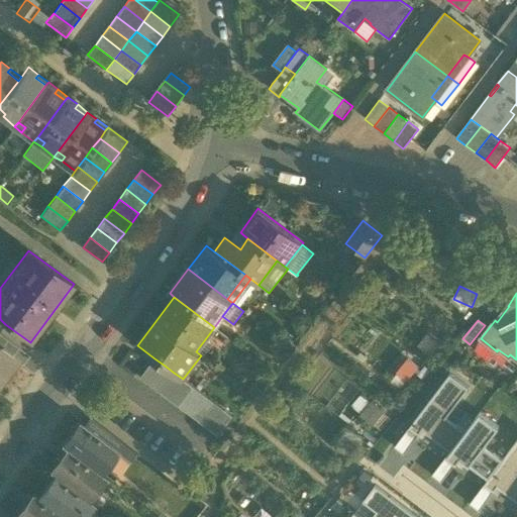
[(0,382),(15,362),(0,350),(0,382)]
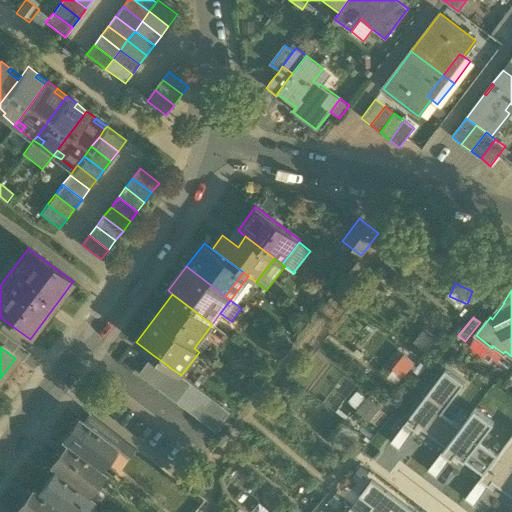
[(401,353),(392,369),(402,375),(411,359),(401,353)]
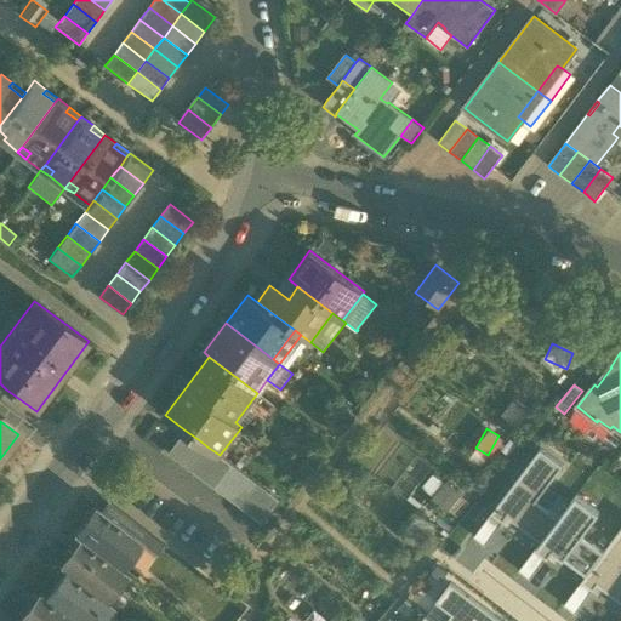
[(169,454),(180,462),(198,439),(186,431),(169,454)]
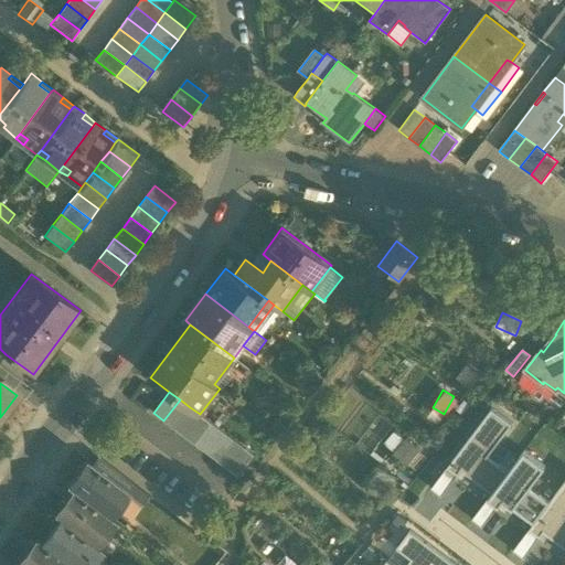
[(163,420),(174,428),(190,407),(180,400),(163,420)]
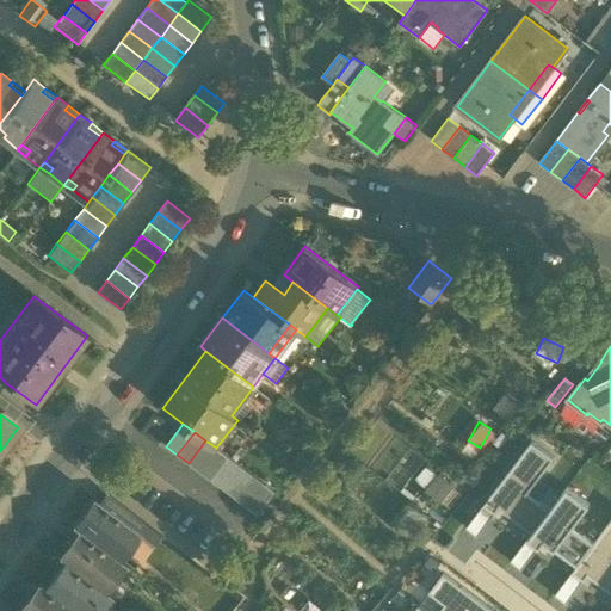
[(189,463),(199,473),(217,449),(216,448),(205,440),(189,463)]
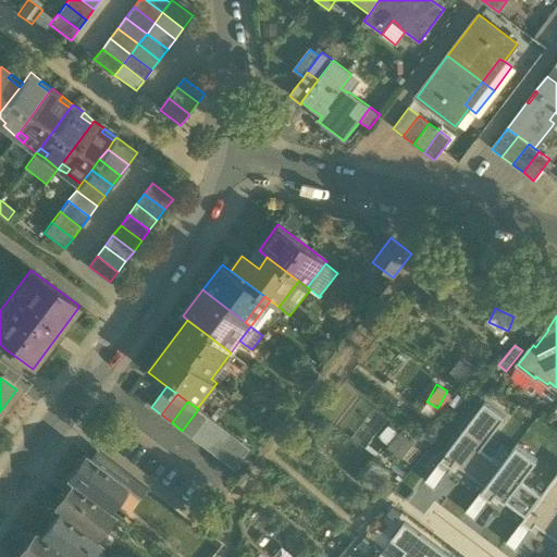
[(484,403),(441,460),(450,469),(455,463),(461,468),(485,486),(500,465),(491,457),(481,449),(505,418),(484,403)]
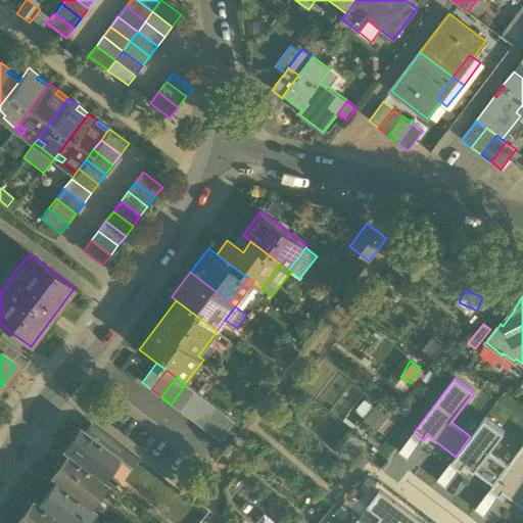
[(171,405),(181,412),(196,392),(186,384),(171,405)]
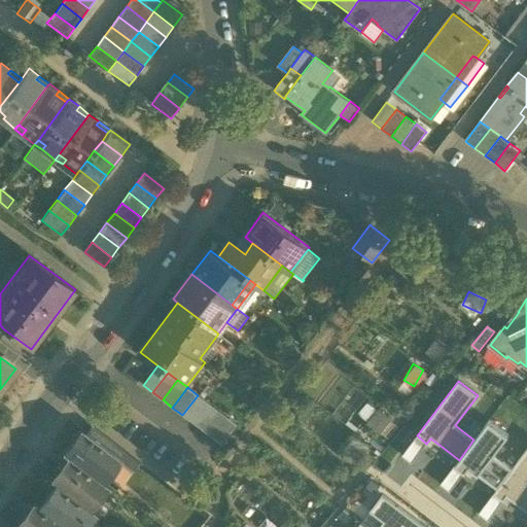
[(182,415),(192,422),(207,402),(198,395),(182,415)]
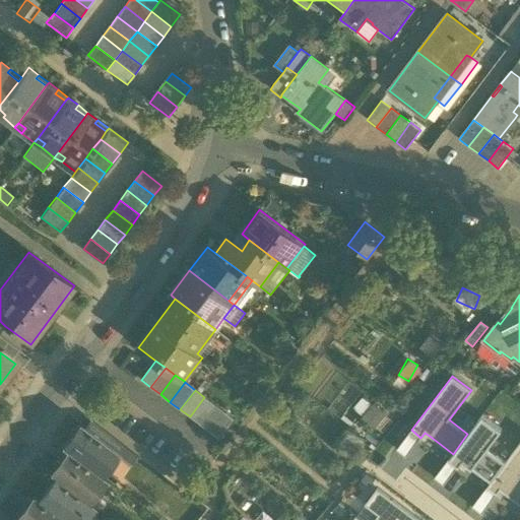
[(190,416),(199,424),(214,404),(204,397),(190,416)]
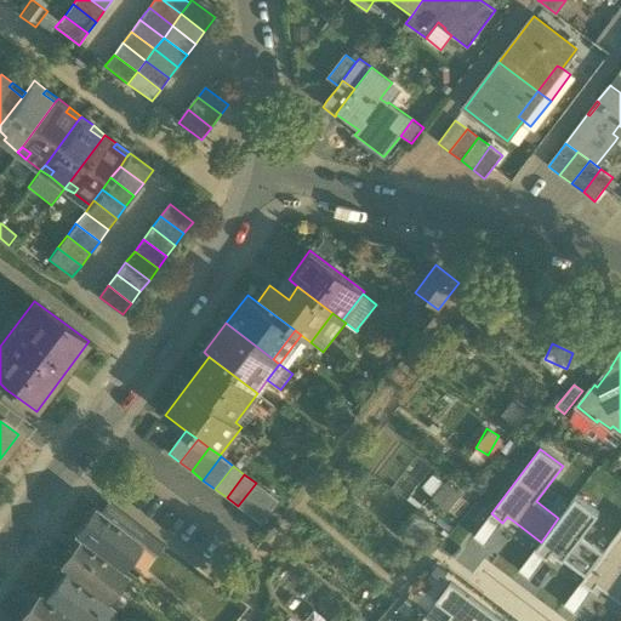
[(444,480),(429,496),(444,510),(457,494),(444,480)]
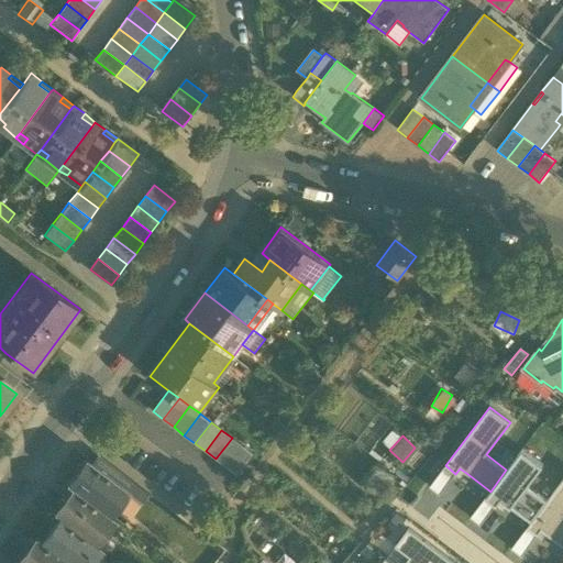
[(216,459),(227,466),(242,445),(232,438),(216,459)]
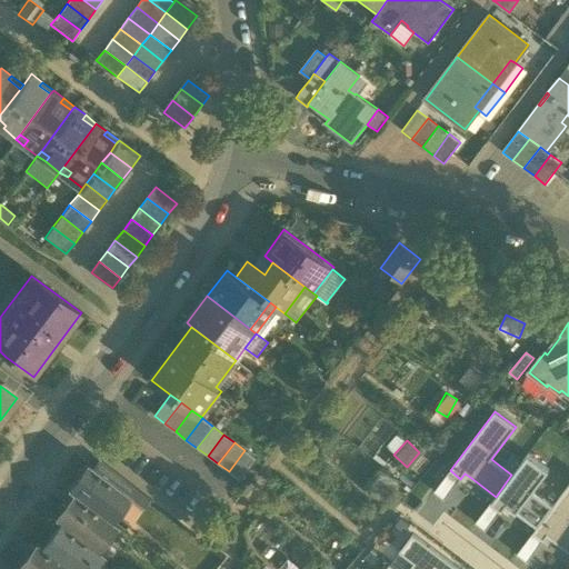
[(256,459),(245,450),(229,471),(239,480),(256,459)]
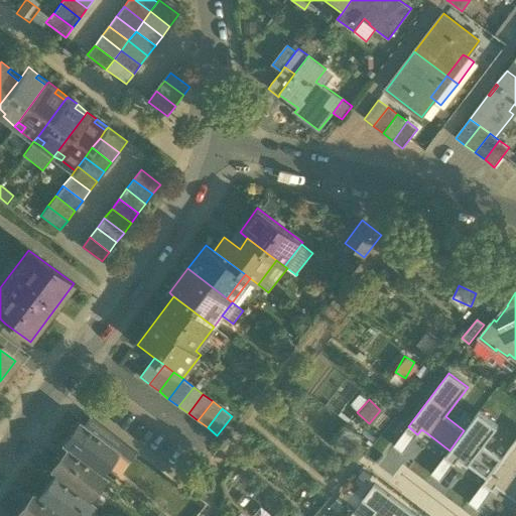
[(464,410),(455,423),(464,430),(474,417),(464,410)]
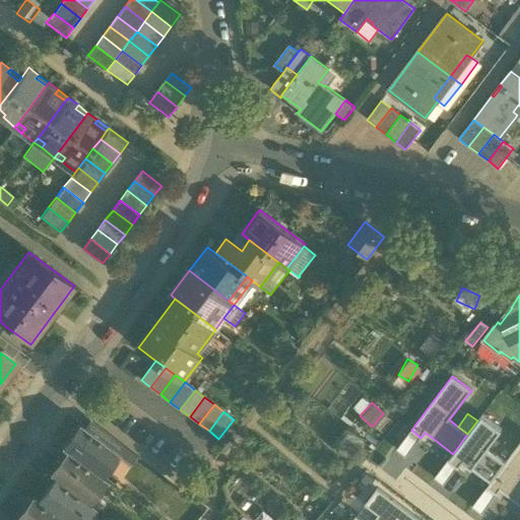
[(468,465),(471,468),(486,448),(502,429),(482,414),(477,420),(467,434),(453,454),(449,458),(458,466),(462,461),(468,465)]
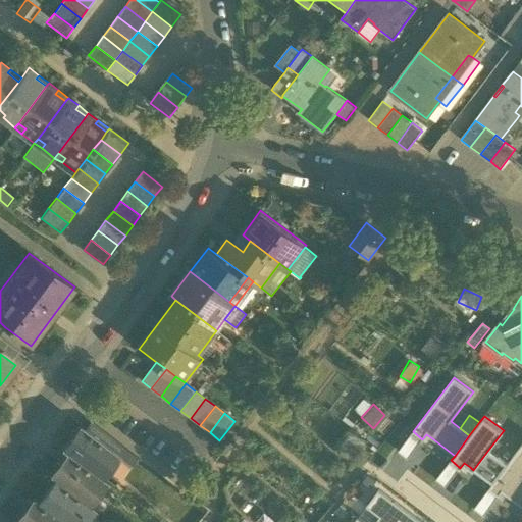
[(116,456),(119,459),(120,457),(129,456),(132,453),(91,422),(86,430),(117,455),(116,456)]
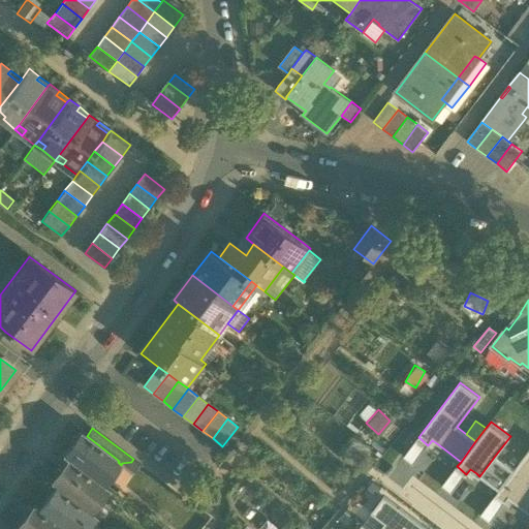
[(63,455),(68,459),(101,484),(118,462),(119,461),(87,436),(82,432),(63,455)]
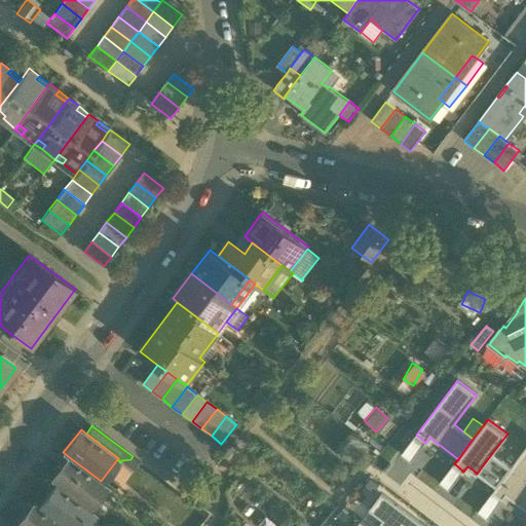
[(425,443),(416,435),(401,454),(411,462),(425,443)]
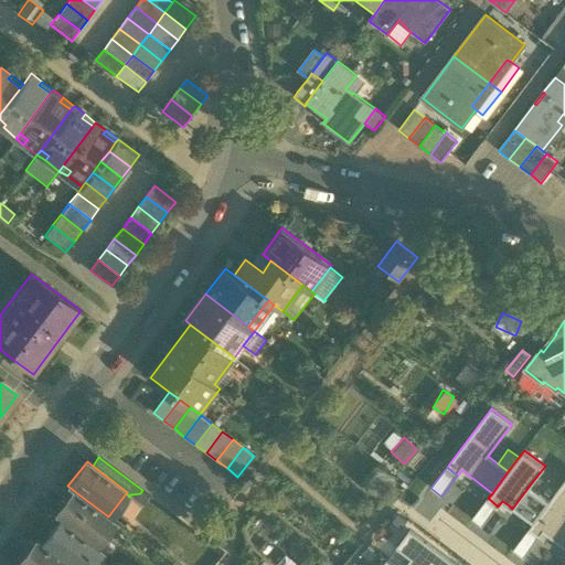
[(461,470),(457,476),(464,480),(468,475),(461,470)]
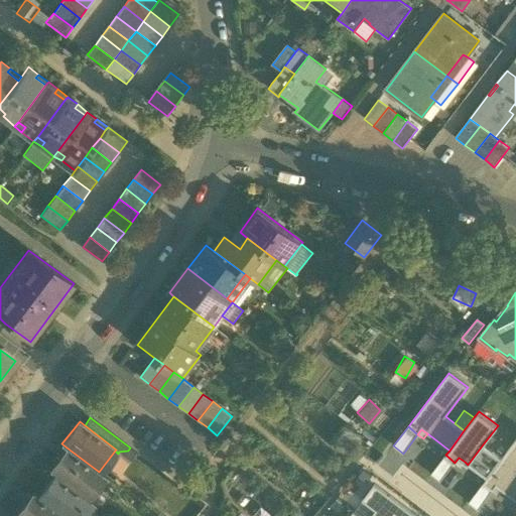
[(487,479),(483,484),(493,491),(496,486),(502,490),(515,500),(515,439),(502,459),(487,479)]
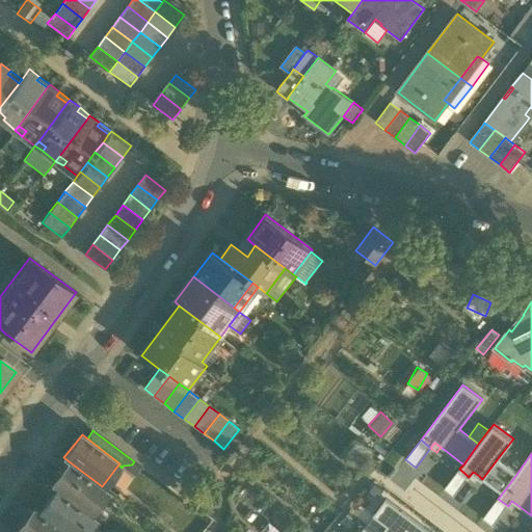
[(517,473),(498,458),(482,479),(502,494),(517,473)]
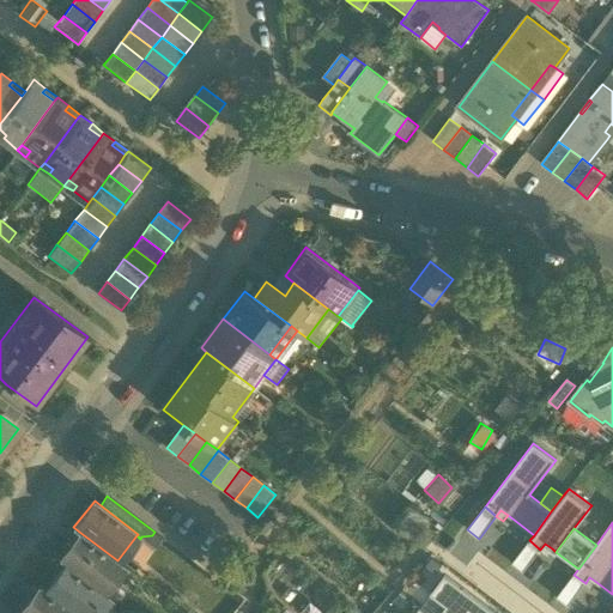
[(59,558),(66,564),(101,590),(121,564),(117,560),(79,532),(59,558)]
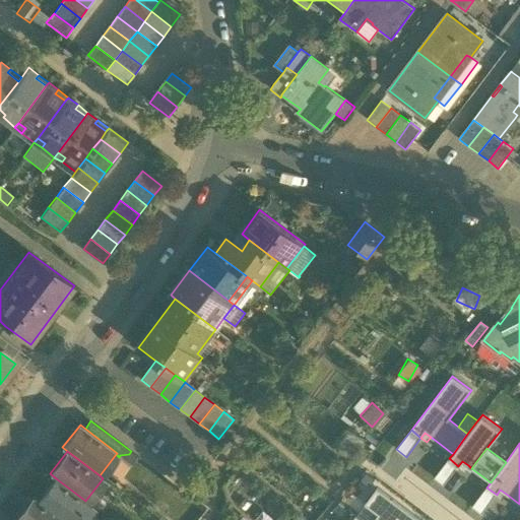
[(139,457),(131,451),(129,454),(120,455),(119,457),(132,466),(139,457)]
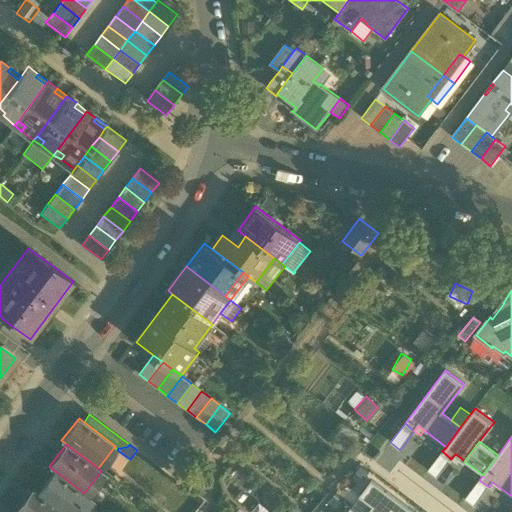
[(451,459),(442,451),(427,470),(437,478),(451,459)]
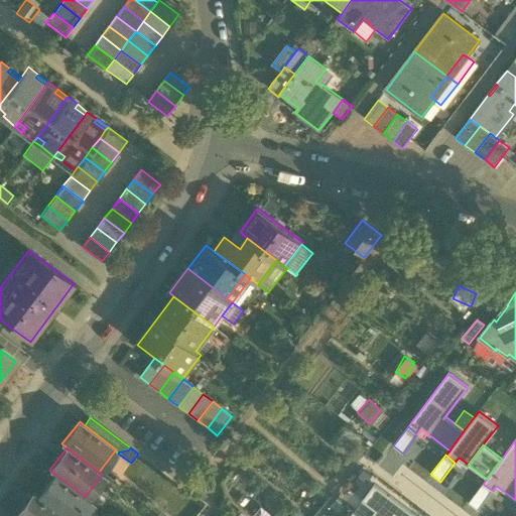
[(459,458),(455,463),(461,467),(465,462),(459,458)]
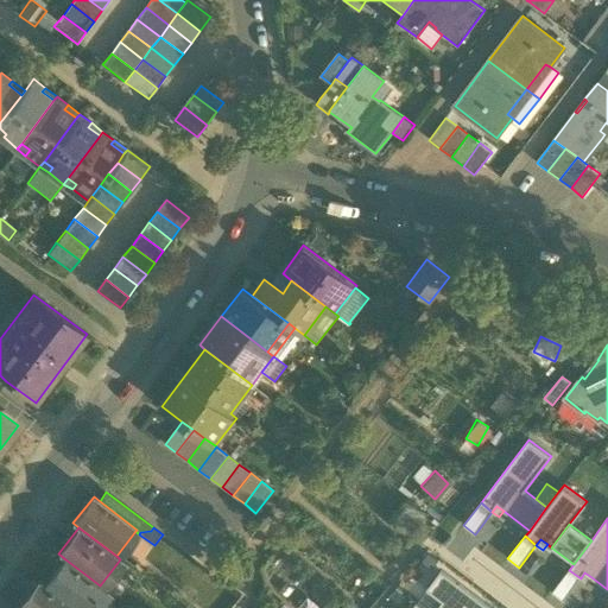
[(65,559),(45,586),(74,607),(99,607),(111,594),(100,586),(65,559)]
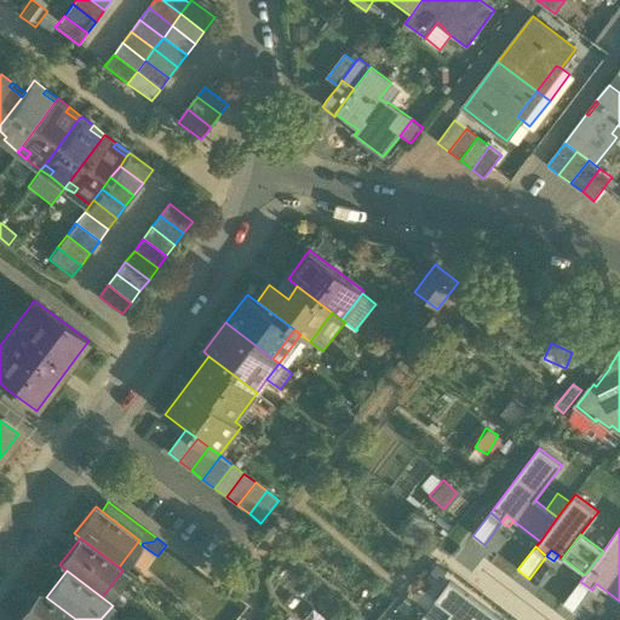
[(574,613),(592,590),(580,581),(563,604),(574,613)]
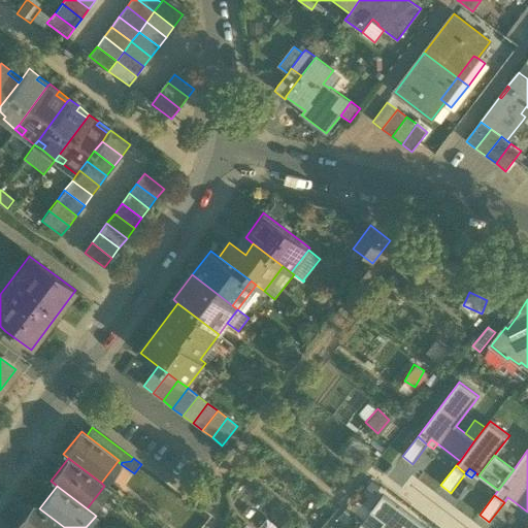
[(425,527),(383,496),(370,513),(384,523),(380,527),(425,527)]
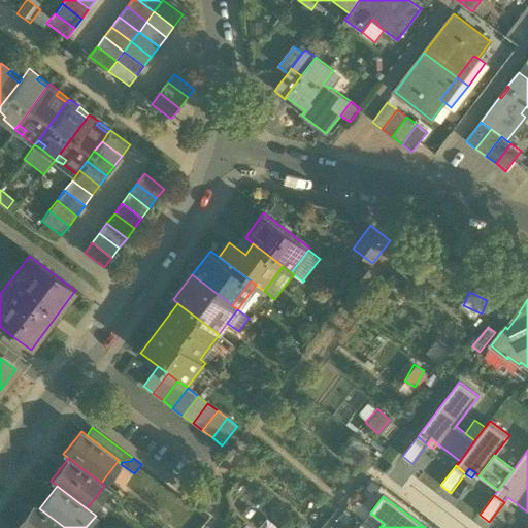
[(507,497),(504,502),(509,506),(514,501),(507,497)]
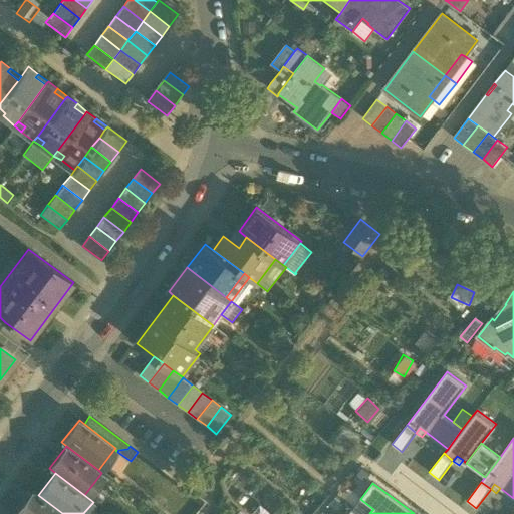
[(16,513),(62,513),(38,495),(32,491),(16,513)]
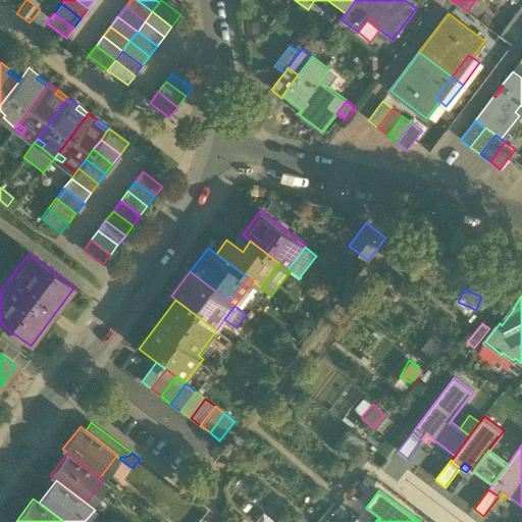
[(366,507),(357,518),(362,521),(375,521),(379,517),(366,507)]
